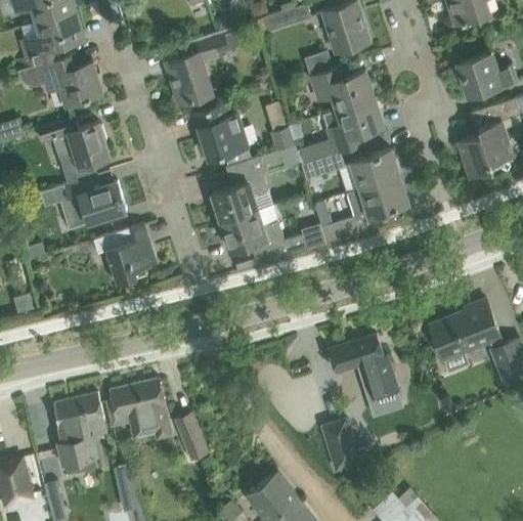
[(36,23),(75,10),(71,0),(11,0),(16,13),(32,8),(36,23)]
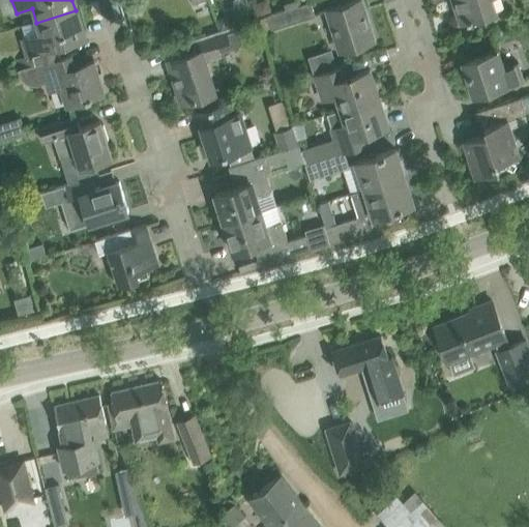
[(450,0),(460,26),(479,20),(495,15),(489,0),(450,0)]
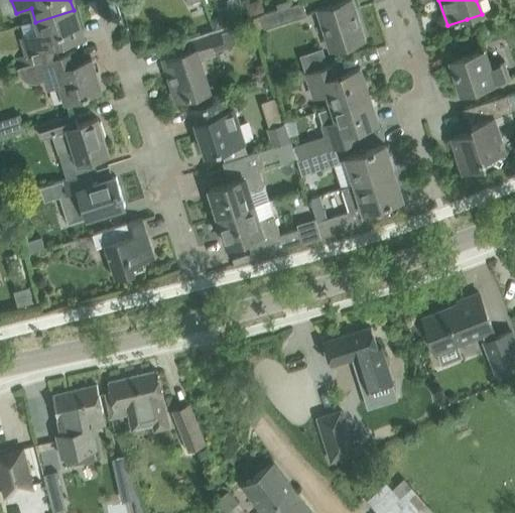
[(277,12),(290,8),(288,2),(275,6),(277,12)]
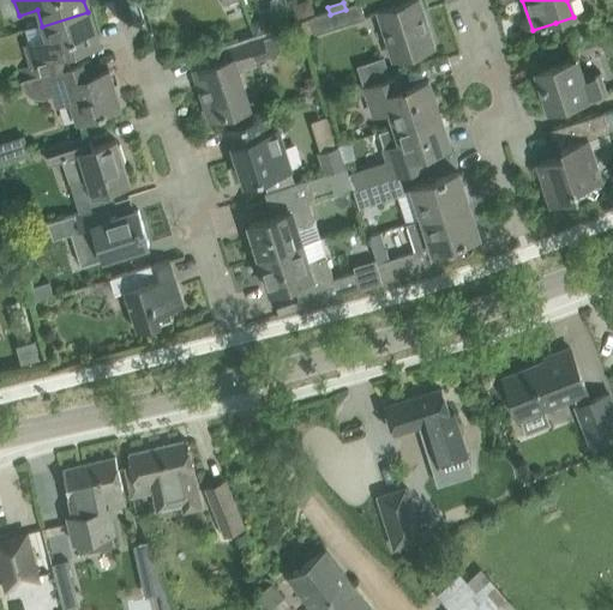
[(392,61),(409,56),(433,49),(421,13),(420,13),(418,6),(419,6),(418,2),(378,16),(392,61)]
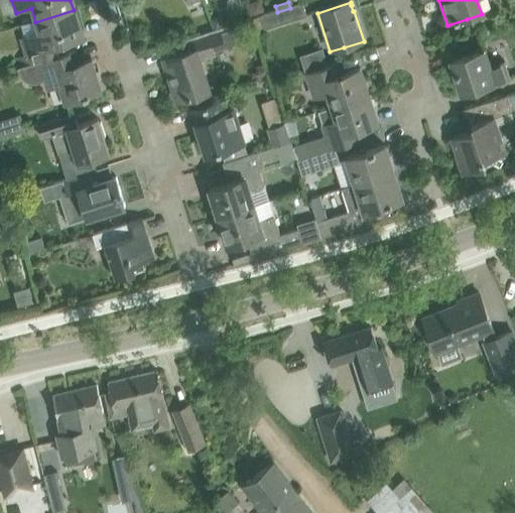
[(279,27),(306,18),(302,4),(290,8),(277,12),(274,13),(259,18),(263,29),(264,31),(279,27)]
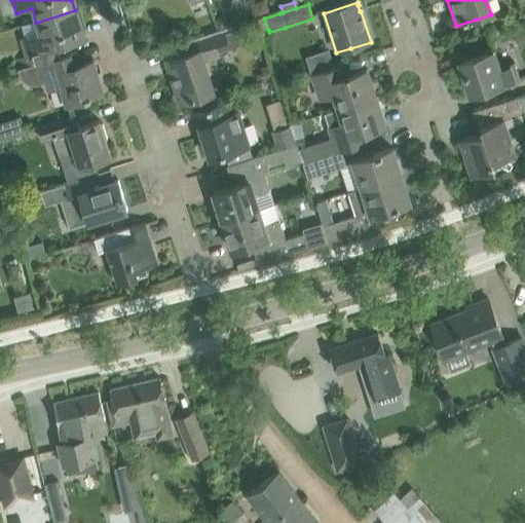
[(75,10),(36,23),(40,36),(25,41),(33,66),(61,58),(61,57),(57,46),(84,37),(82,30),(81,30),(75,10)]
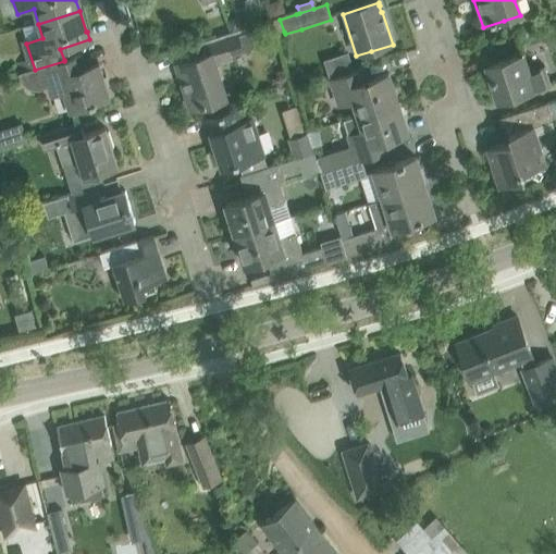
[(230,34),(241,31),(237,20),(225,23),(230,34)]
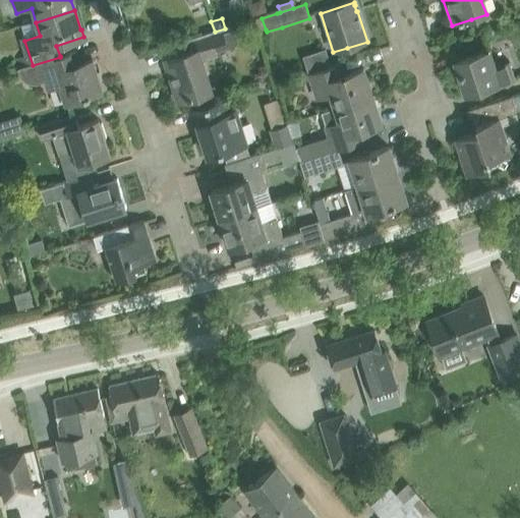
[(177,105),(196,99),(210,94),(200,64),(217,59),(215,55),(227,51),(231,54),(233,51),(236,46),(237,43),(238,38),(239,32),(239,25),(184,43),(188,54),(164,62),(177,105)]
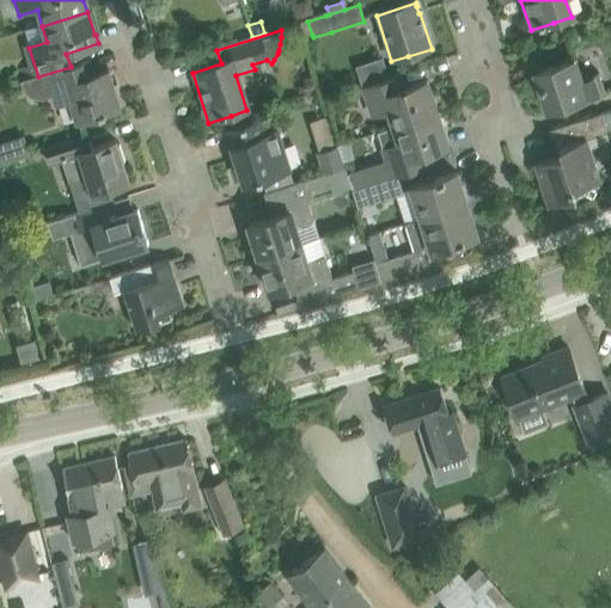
[(92,78),(89,66),(87,62),(78,65),(38,77),(24,81),(25,85),(26,87),(29,90),(32,92),(35,94),(38,96),(42,96),(46,96),(48,94),(54,93),(57,106),(71,103),(77,123),(83,122),(105,114),(105,111),(118,108),(108,73),(92,78)]
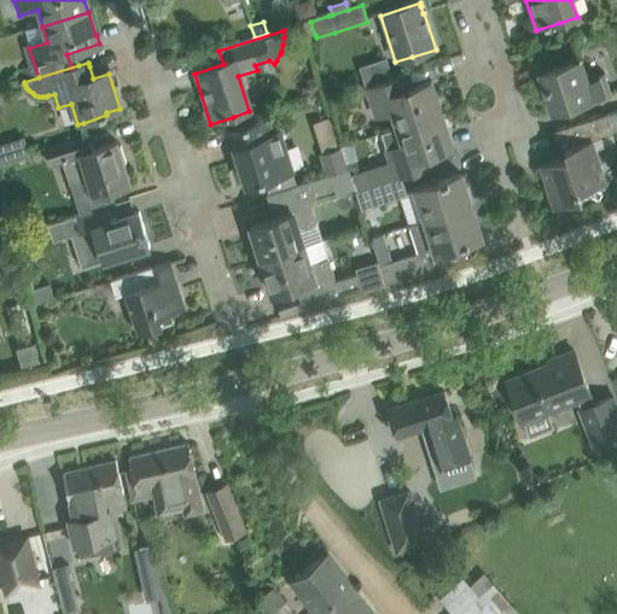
[(552,113),(575,106),(606,97),(600,79),(585,83),(578,63),(540,75),(552,113)]
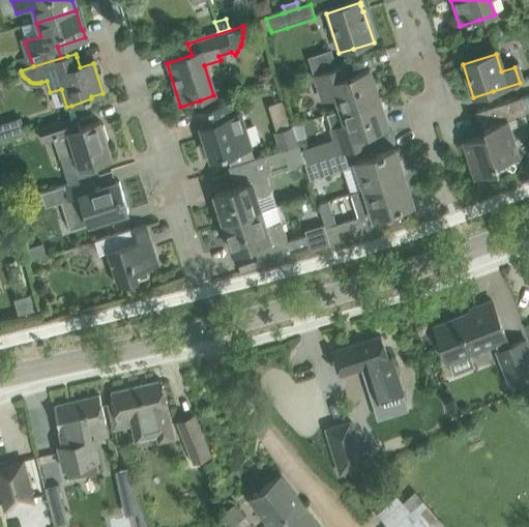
[(320,75),(336,69),(333,61),(310,69),(313,78),(314,77),(320,75)]
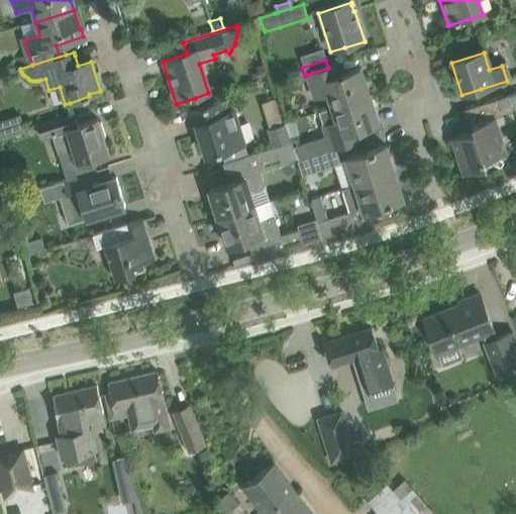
[(331,109),(369,97),(359,71),(335,79),(331,67),(328,68),(312,73),(306,75),(314,100),(327,96),(331,109)]
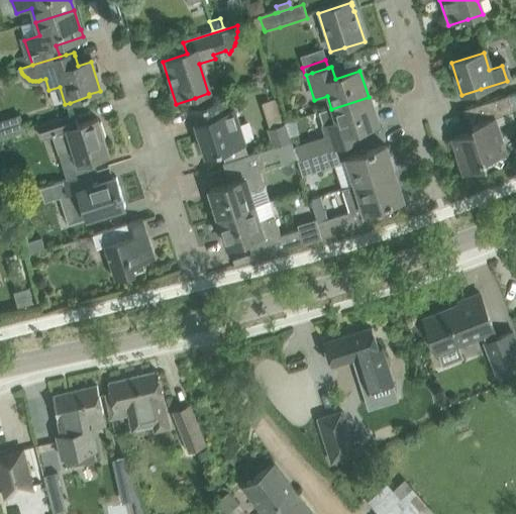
[(331,109),(318,113),(322,127),(330,151),(334,150),(344,147),(356,143),(352,132),(357,130),(378,124),(369,97),(331,109)]
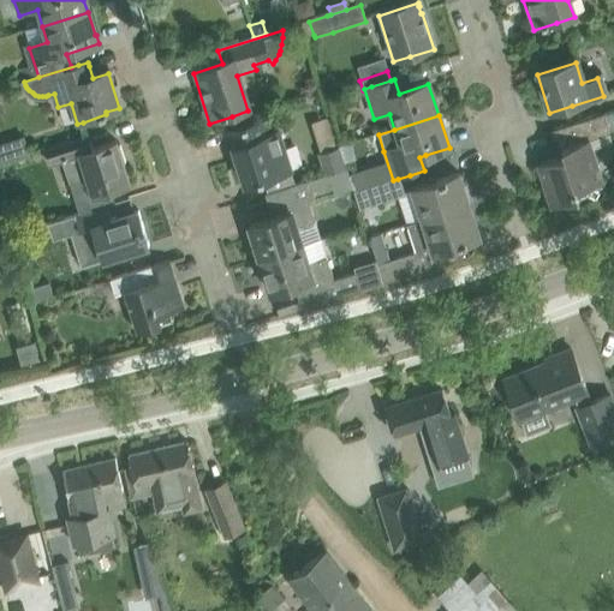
[(602,184),(595,161),(589,143),(609,137),(602,117),(550,133),(550,135),(555,132),(564,159),(536,167),(550,209),(578,199),(576,192),(602,184)]
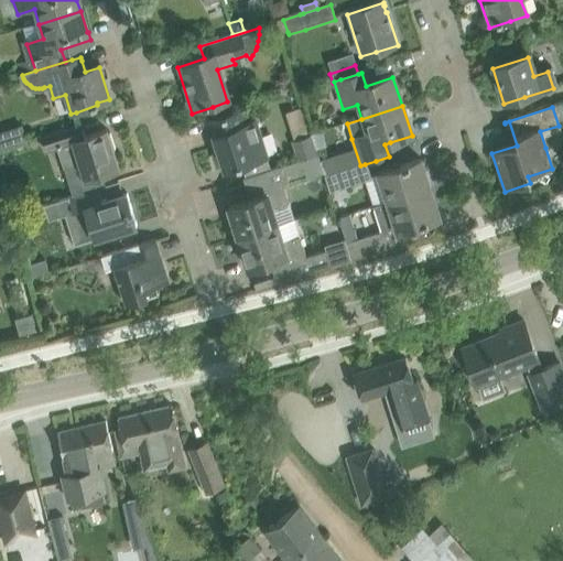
[(284,114),(291,136),(306,131),(300,109),(284,114)]
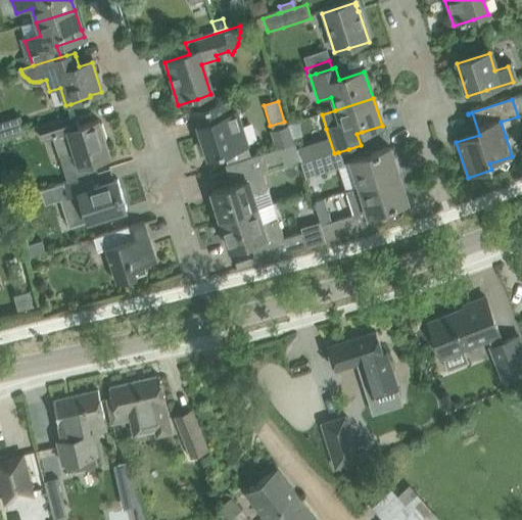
[(235,114),(228,116),(224,103),(209,108),(190,114),(196,133),(200,132),(208,159),(227,153),(243,148),(245,147),(235,114)]
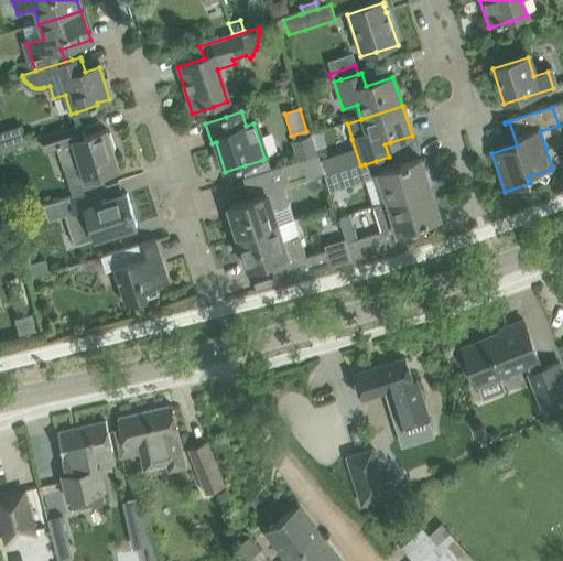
[(80,126),(40,139),(45,153),(57,149),(65,171),(80,166),(85,180),(118,170),(106,132),(74,142),(71,131),(82,127),(80,126)]
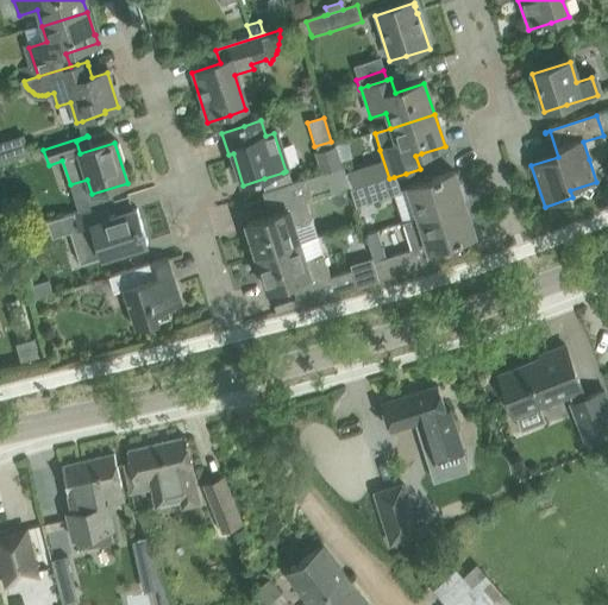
[(325,175),(342,170),(343,169),(336,147),(314,155),(321,176),(325,175)]
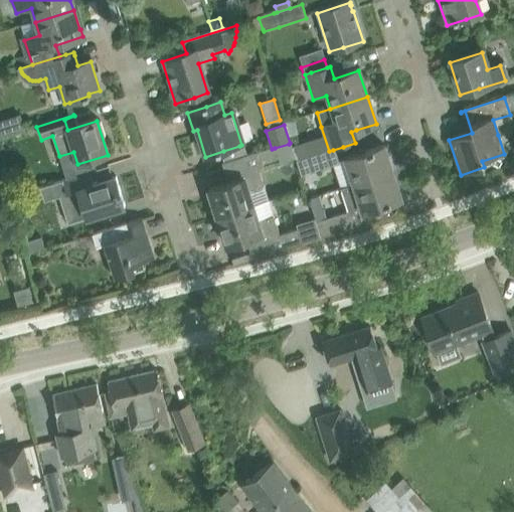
[(354,186),(392,174),(383,147),(345,159),(354,186)]
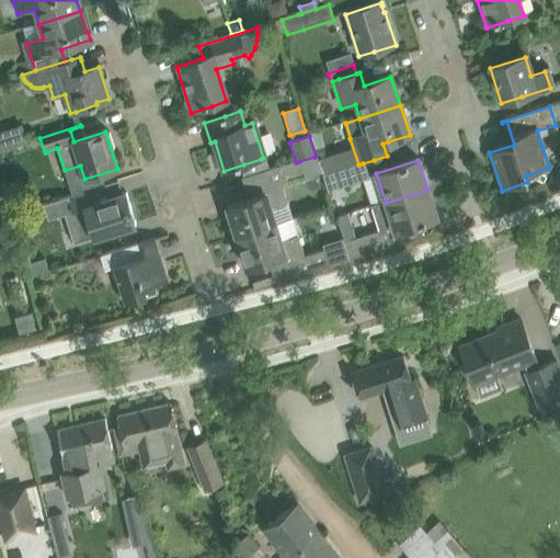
[(296,162),(281,167),(283,175),(301,169),(299,161),(296,162)]
